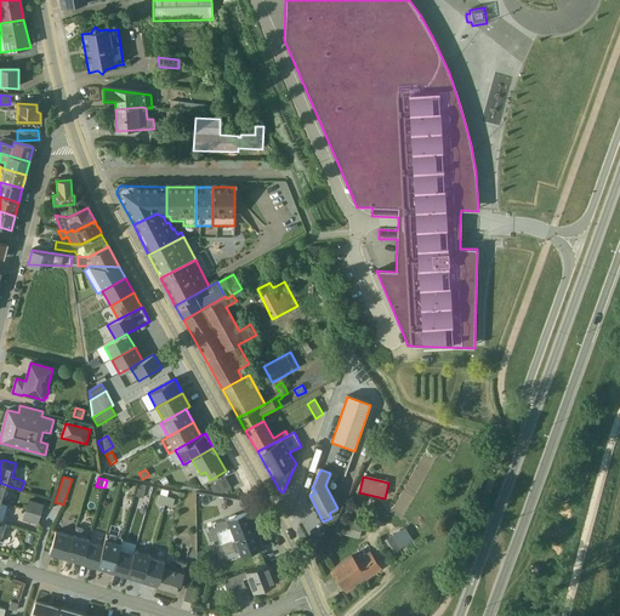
[(210,488),(212,491),(222,494),(231,488),(226,478),(210,488)]
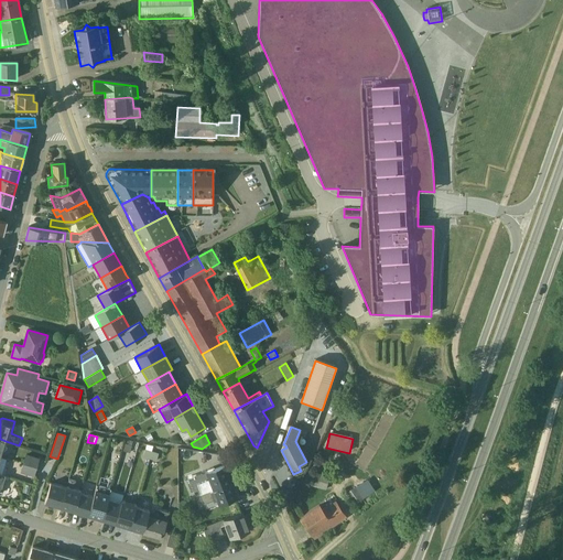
[(122,451),(130,453),(132,447),(131,447),(133,442),(129,441),(128,445),(126,444),(122,451)]
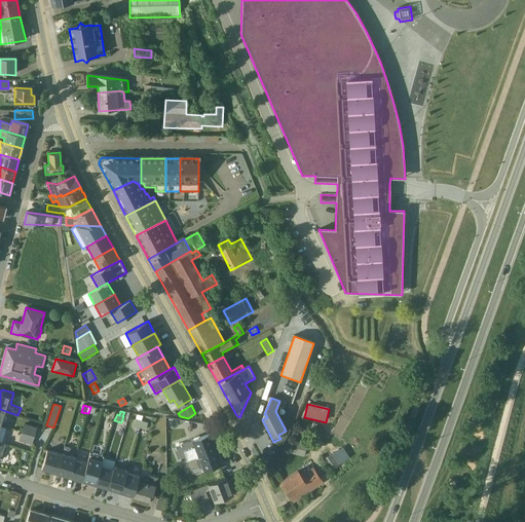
[(134,426),(140,429),(142,421),(143,416),(137,414),(134,426)]
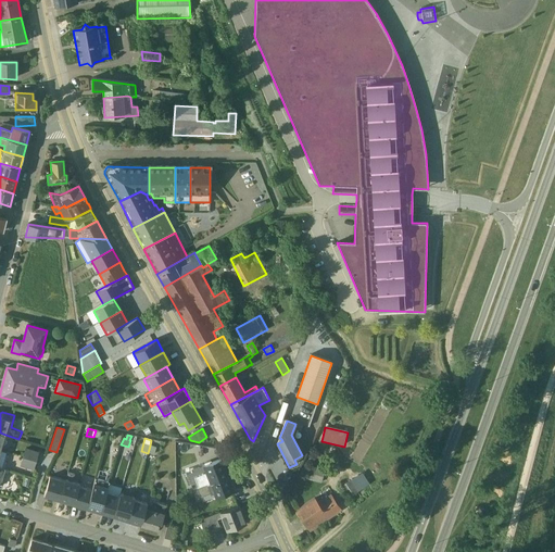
[(35,462),(38,453),(25,449),(23,458),(35,462)]
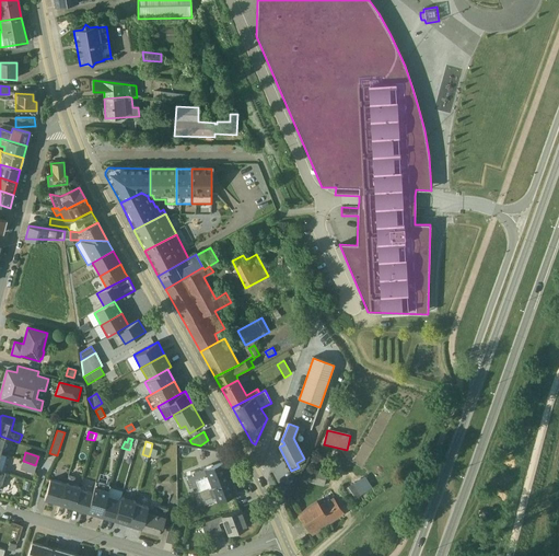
[(316,462),(327,466),(329,461),(319,456),(316,462)]
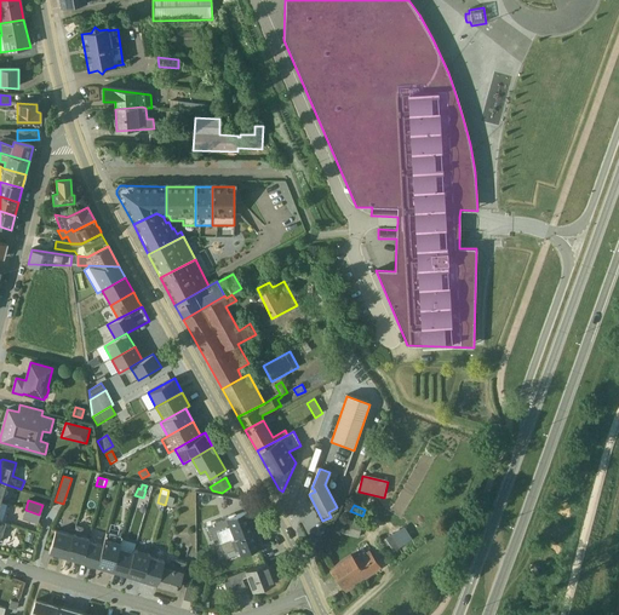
[(36,524),(39,515),(26,510),(22,519),(36,524)]
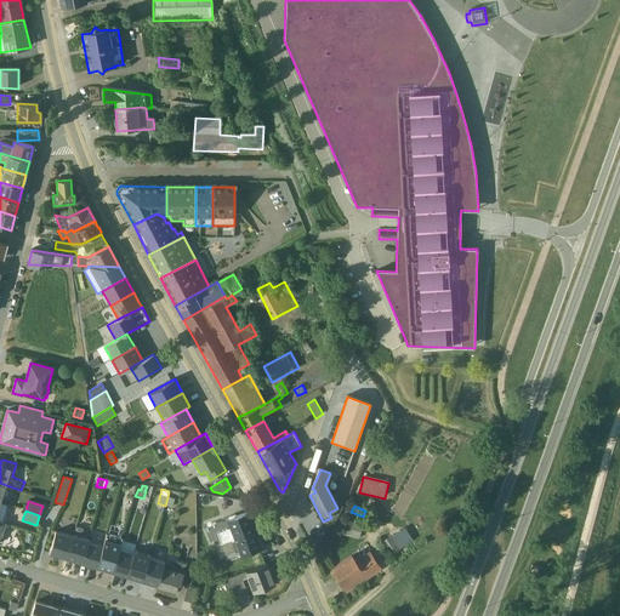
[(226,543),(254,532),(246,513),(227,520),(229,528),(222,531),(226,543)]
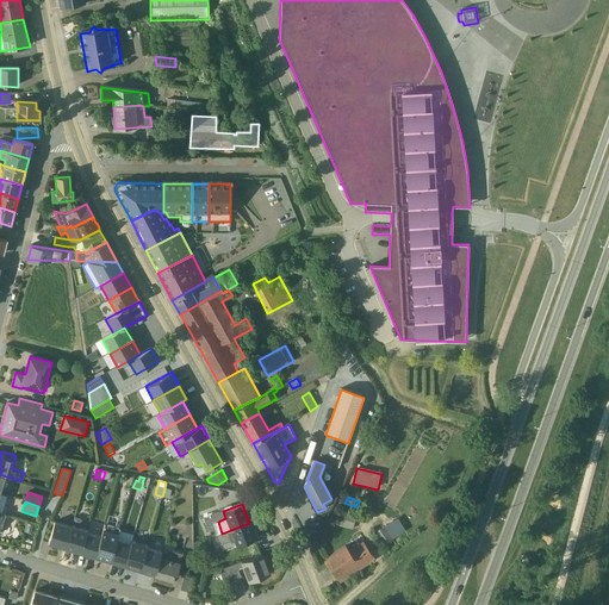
[(337,526),(353,531),(356,516),(342,512),(337,526)]
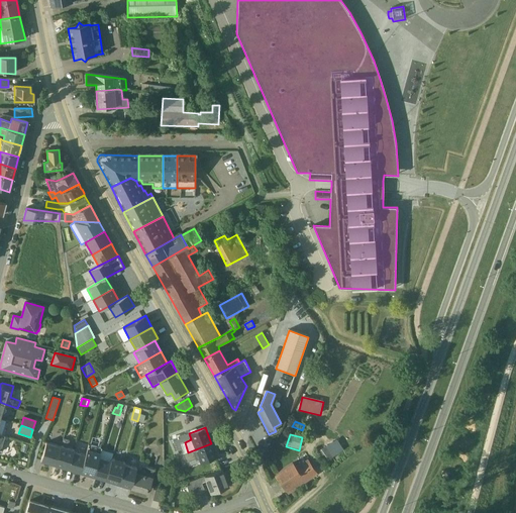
[(69,469),(74,451),(74,449),(68,447),(70,440),(64,438),(62,446),(56,466),(69,469)]
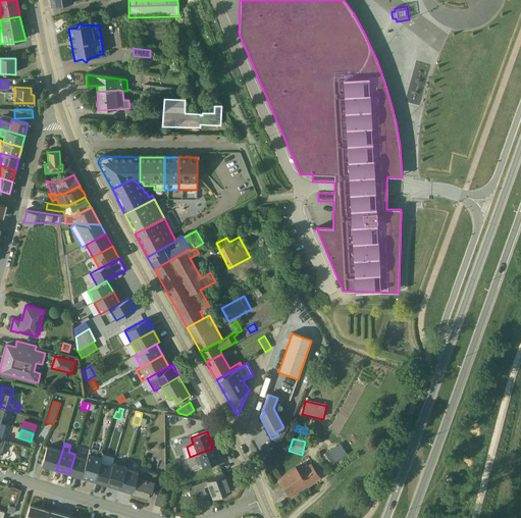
[(328,452),(335,462),(347,455),(340,445),(328,452)]
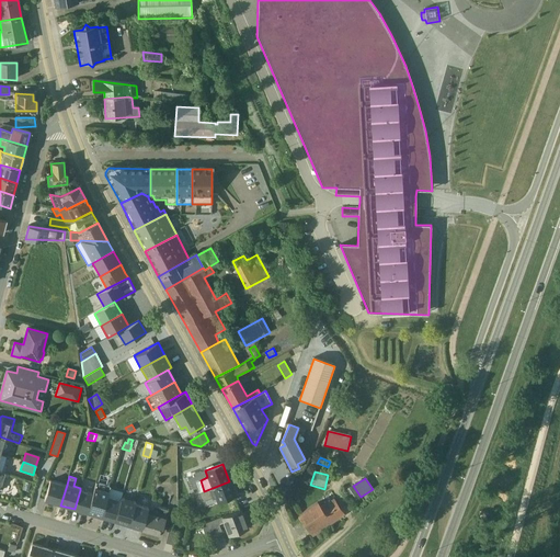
[(45,500),(60,506),(67,485),(52,480),(45,500)]
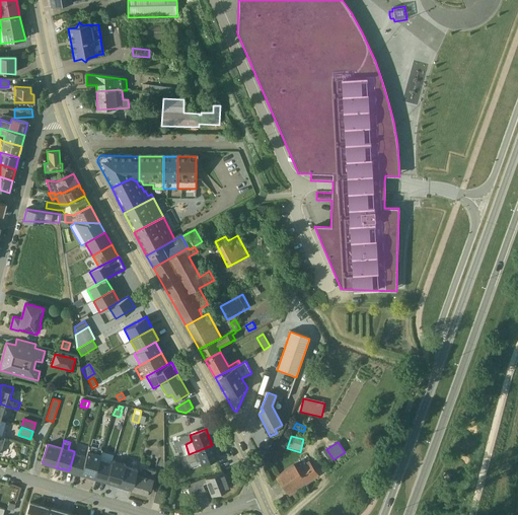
[(201,465),(217,458),(212,445),(189,454),(183,456),(187,464),(199,459),(201,465)]
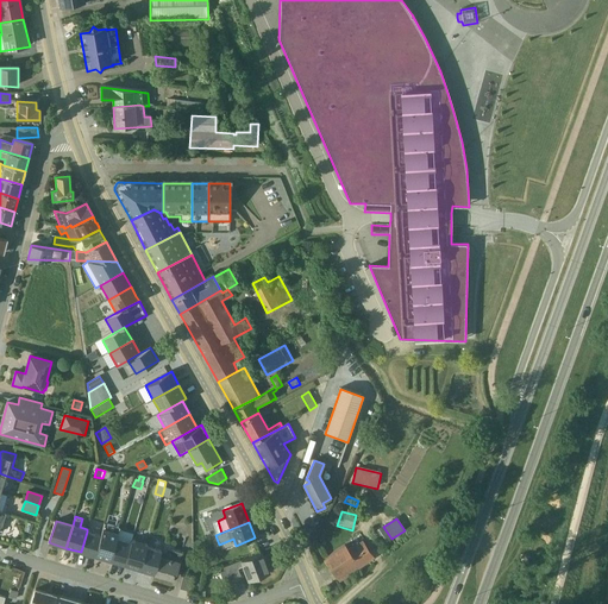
[(111,561),(117,538),(120,528),(106,523),(101,536),(95,557),(111,561)]
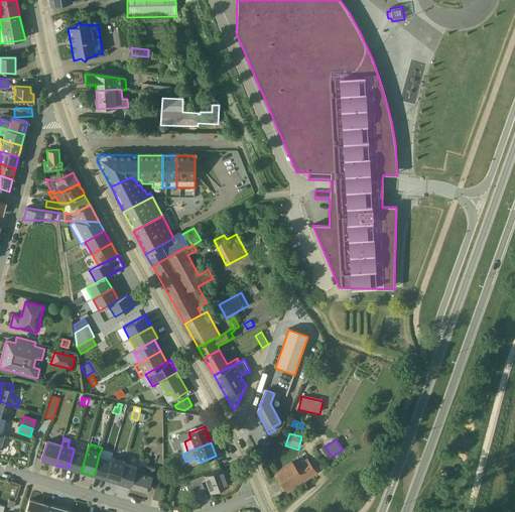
[(324,464),(332,458),(324,446),(316,452),(324,464)]
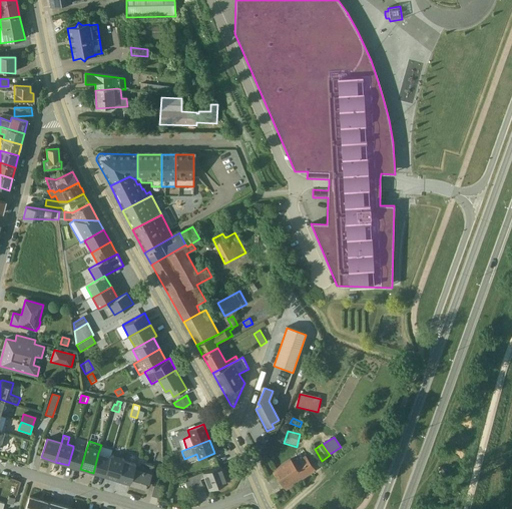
[(80,469),(85,452),(73,448),(68,465),(80,469)]
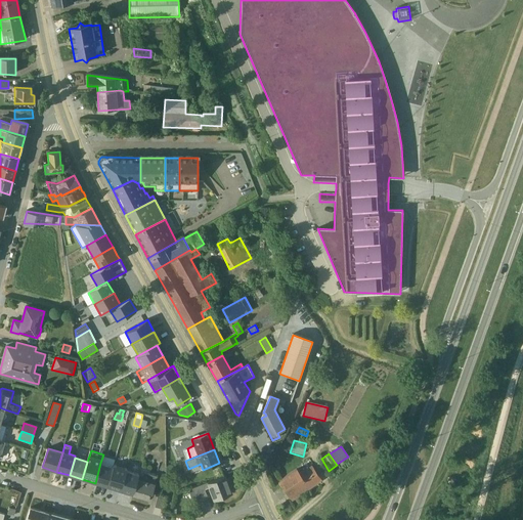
[(107,487),(114,467),(100,463),(95,483),(107,487)]
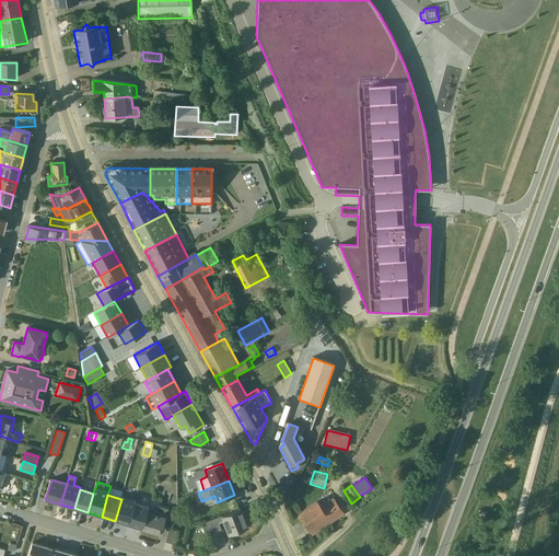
[(128,524),(135,504),(136,501),(121,498),(121,499),(115,521),(128,524)]
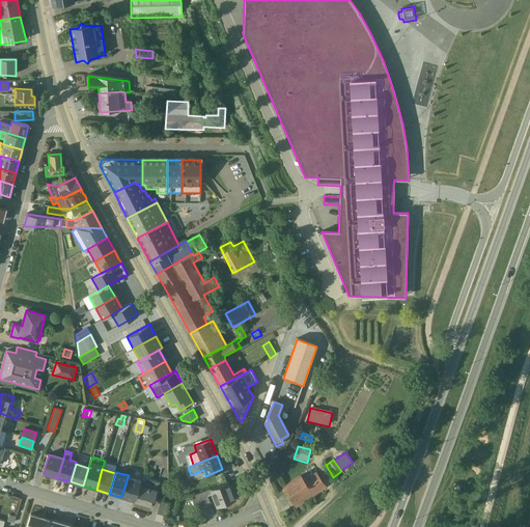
[(301,475),(283,488),(284,490),(282,491),(286,496),(288,495),(296,506),(325,487),(315,473),(304,480),(301,475)]
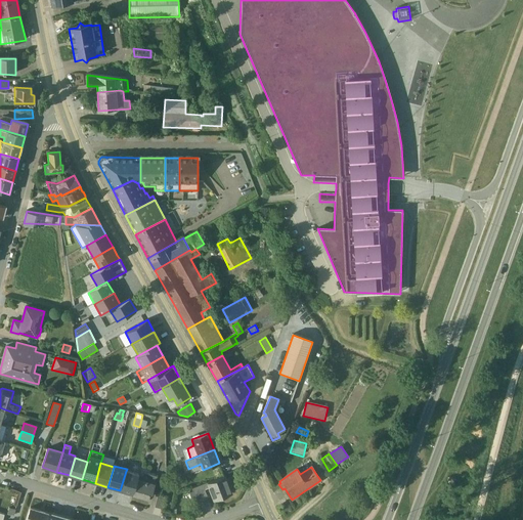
[(133,494),(138,477),(139,475),(126,471),(120,490),(133,494)]
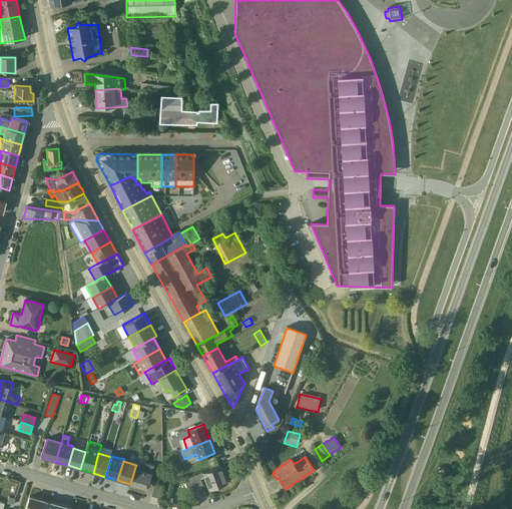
[(130,484),(145,489),(147,482),(149,483),(153,467),(141,463),(139,468),(135,467),(130,484)]
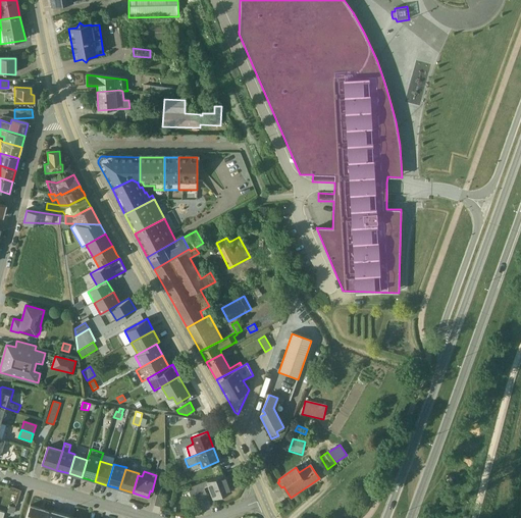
[(213,498),(230,490),(224,474),(192,486),(195,498),(206,494),(204,487),(207,486),(213,498)]
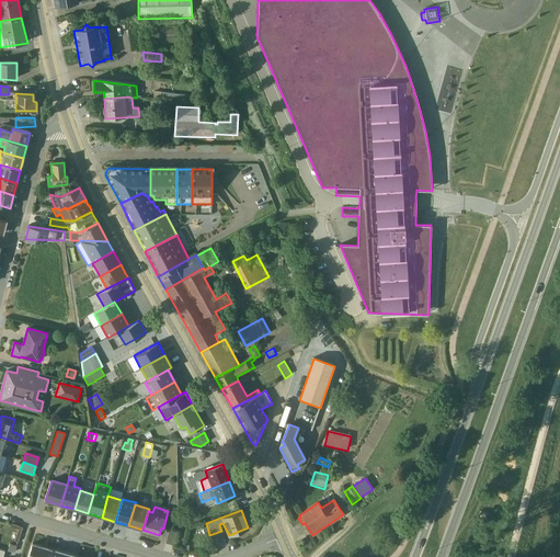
[(167,543),(174,546),(178,533),(170,531),(167,543)]
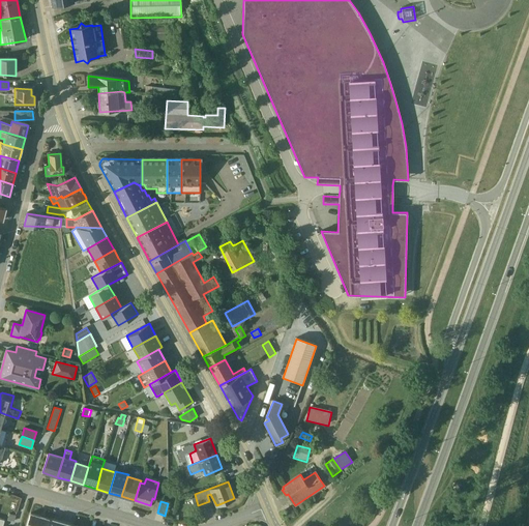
[(16,516),(9,514),(7,521),(15,522),(16,516)]
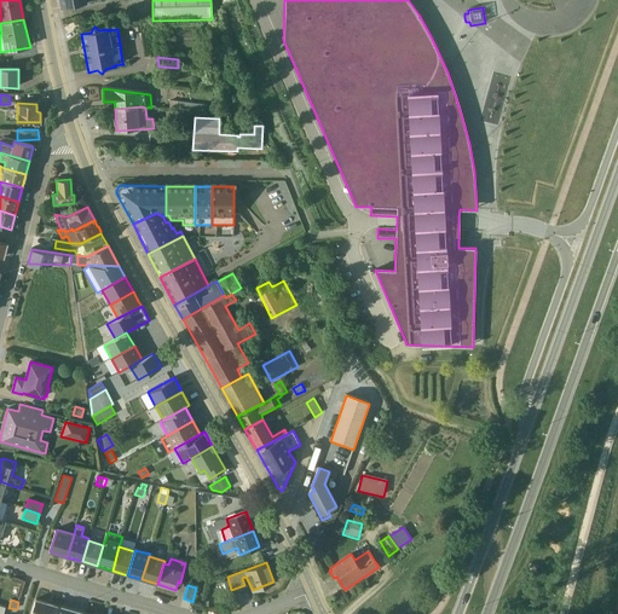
[(55,613),(57,606),(36,600),(32,613),(55,613)]
